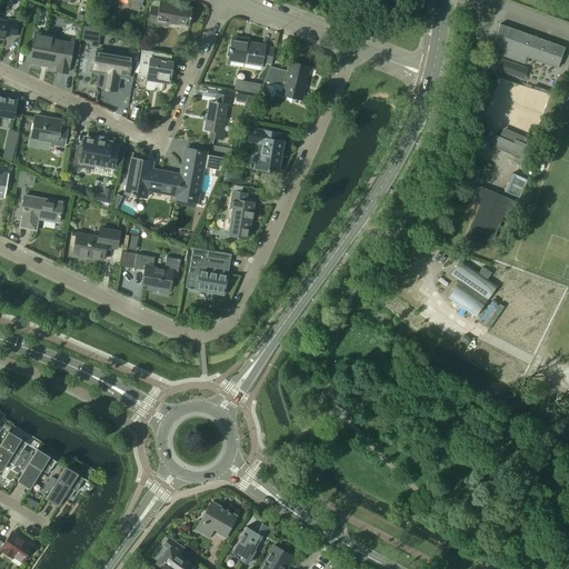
[(151,0),(151,7),(148,25),(157,26),(167,27),(167,22),(189,27),(192,8),(169,3),(169,2),(160,1),(156,0),(151,0)]
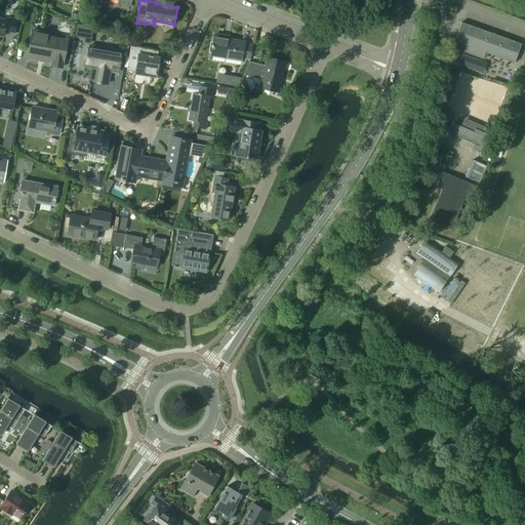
[(0,35),(5,36),(5,31),(15,33),(17,19),(7,17),(6,21),(0,18),(0,15),(0,13),(0,12),(0,35)]
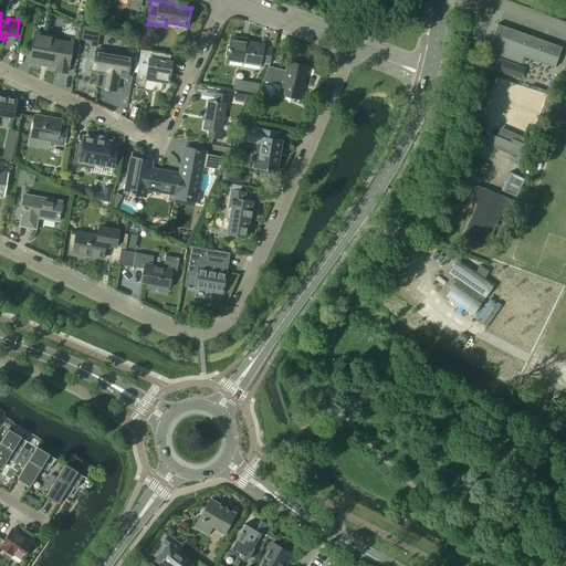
[(496,22),(489,43),(501,48),(499,54),(520,62),(523,55),(554,66),(561,45),(496,22)]
